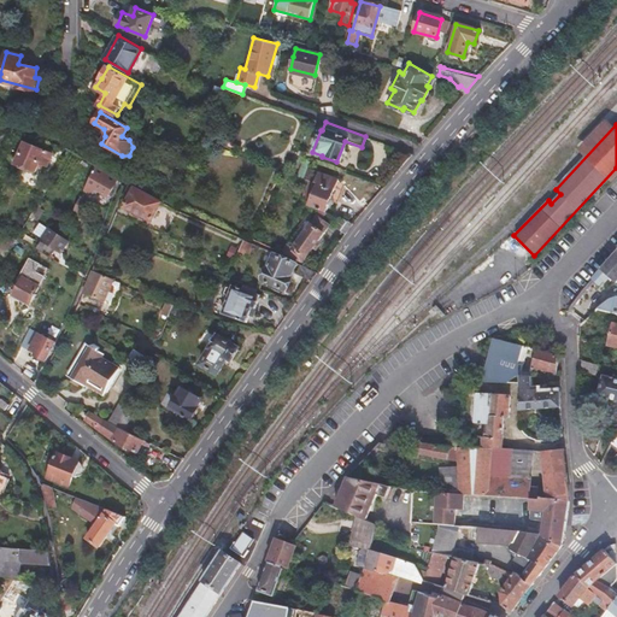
[(52,154),(25,141),(15,163),(33,172),(39,163),(46,168),(52,154)]
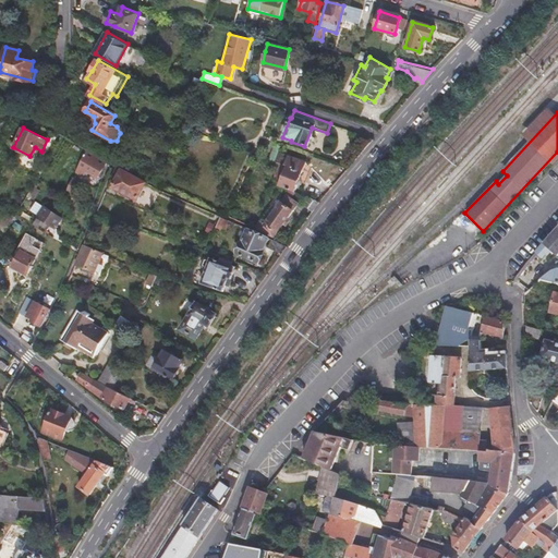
[(129,134),(120,133),(117,141),(121,147),(129,134)]
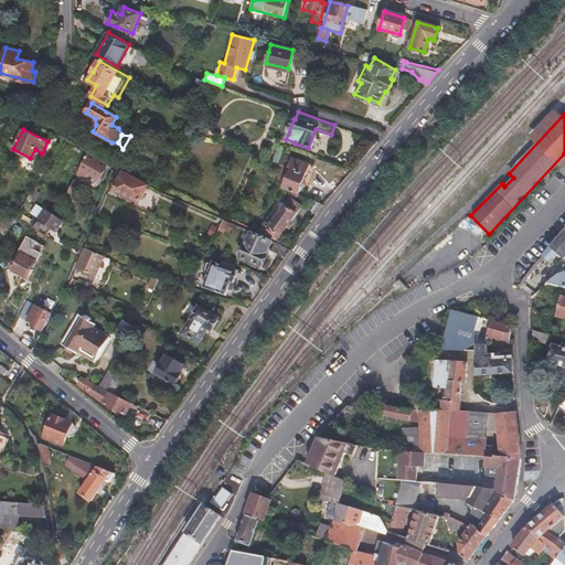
[(281,147),(274,161),(279,163),(287,166),(280,182),(279,185),(291,191),(294,192),(305,161),(285,155),(287,148),(281,147)]
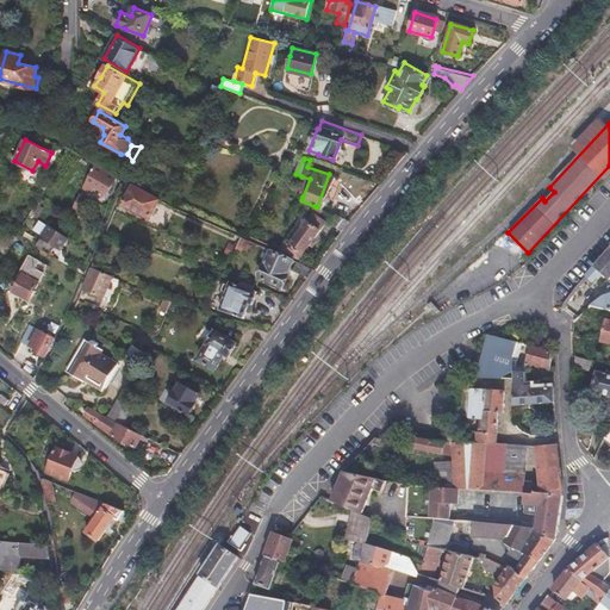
[(97,163),(94,162),(83,185),(93,191),(95,185),(110,191),(116,180),(106,175),(109,170),(97,163)]
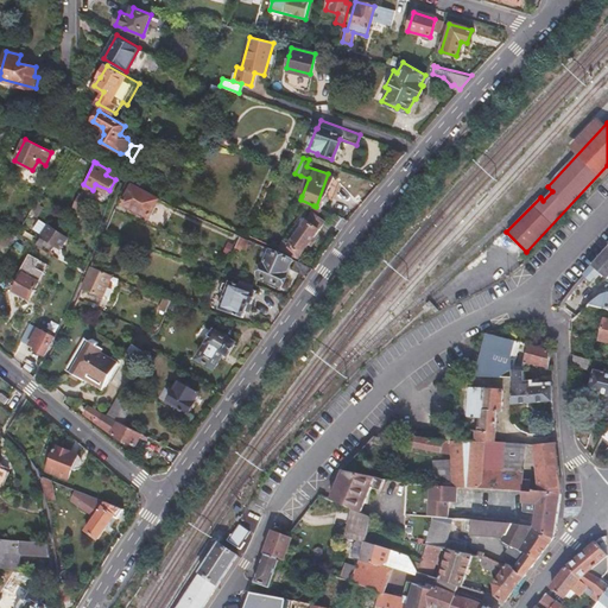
[(116,175),(108,170),(106,175),(115,179),(116,175)]
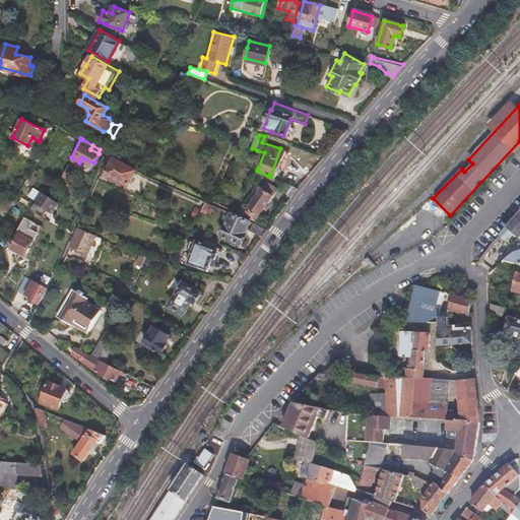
[(264,152),(257,150),(251,166),(258,168),(264,152)]
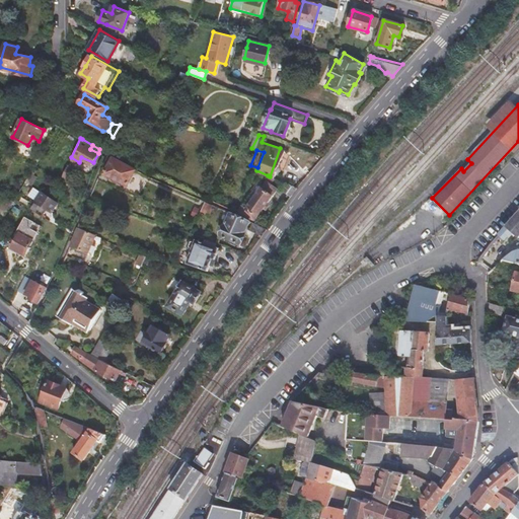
[(107,155),(103,163),(108,166),(102,177),(125,190),(136,169),(113,157),(113,158),(107,155)]
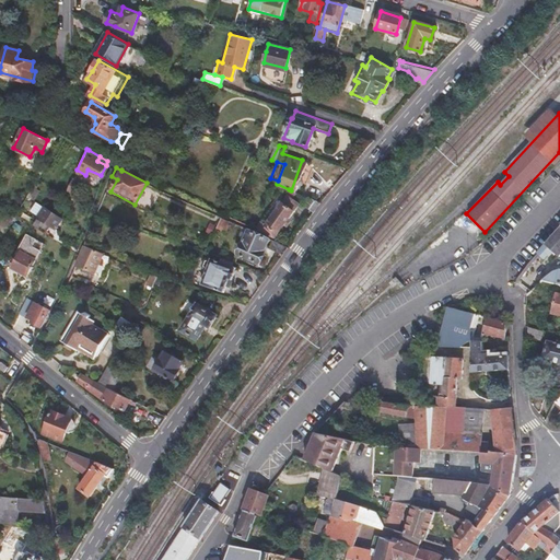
[(73,177),(67,190),(73,194),(80,181),(73,177)]
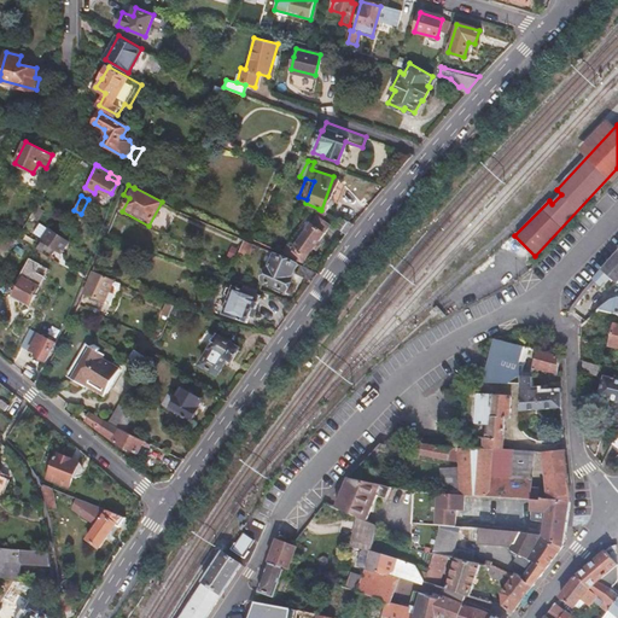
[(286,240),(281,251),(299,258),(303,261),(336,216),(321,210),(319,209),(292,244),(286,240)]
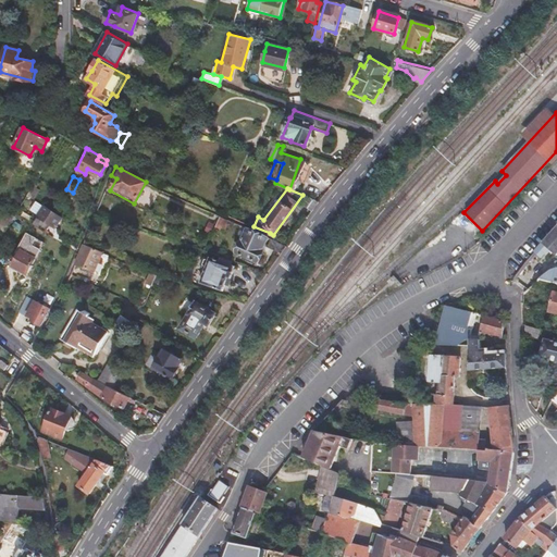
[(319,200),(309,197),(302,206),(304,210),(309,214),(319,200)]
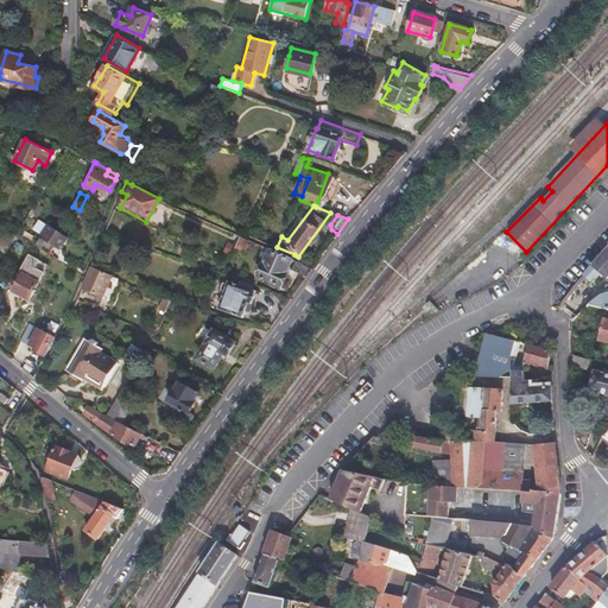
[(31,254),(46,259),(56,244),(62,247),(68,238),(49,226),(31,254)]
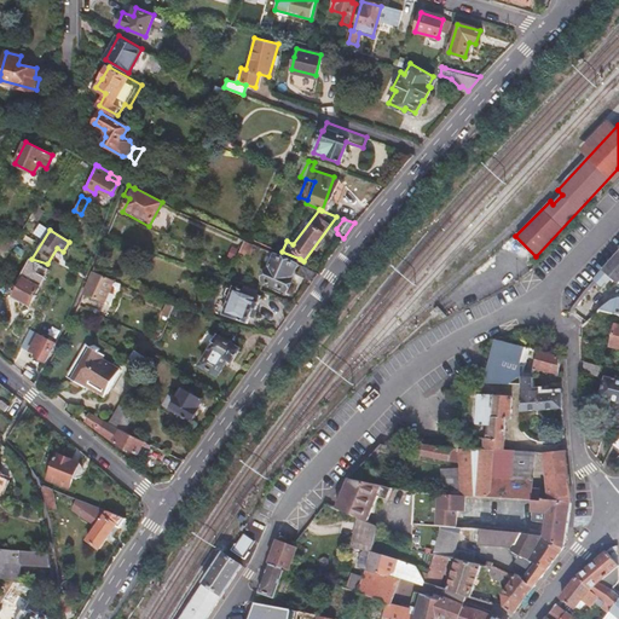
[(12,244),(16,238),(6,233),(4,238),(12,244)]
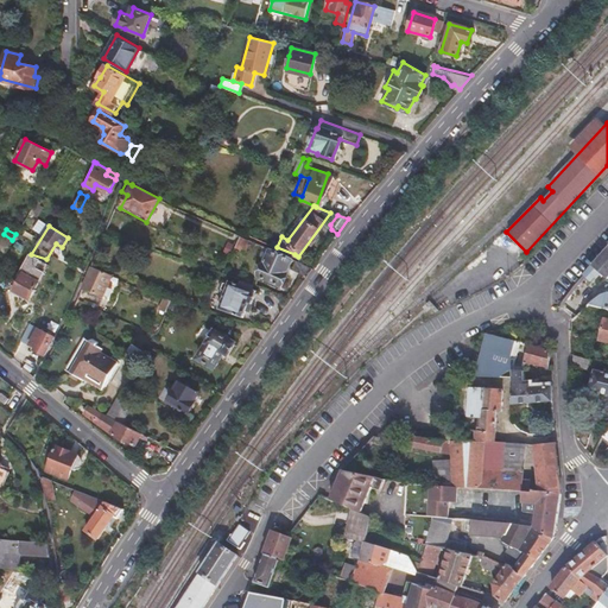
[(10,245),(12,240),(4,234),(0,240),(0,249),(5,252),(10,245)]
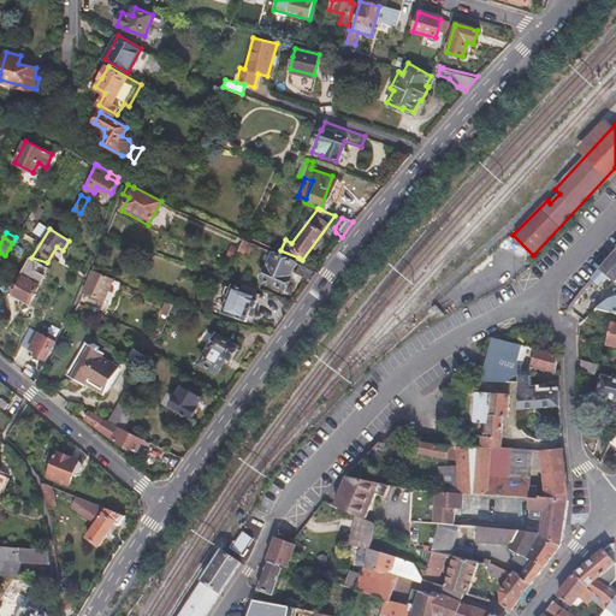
[(615,249),(594,273),(593,274),(599,279),(603,279),(606,274),(615,280),(615,279),(615,295),(609,297),(597,307),(615,312),(615,249)]
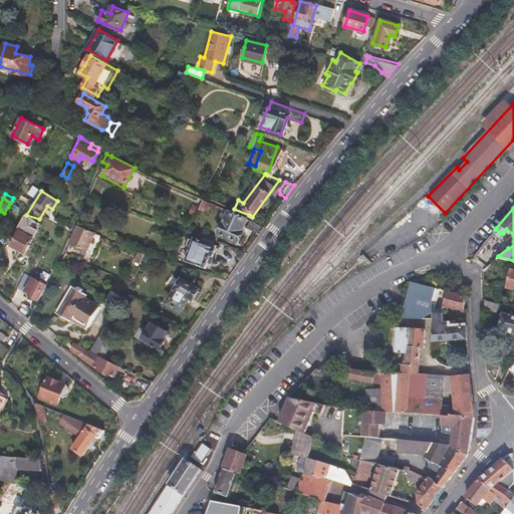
[(233,212),(226,209),(217,232),(237,241),(242,230),(241,229),(246,218),(233,212)]
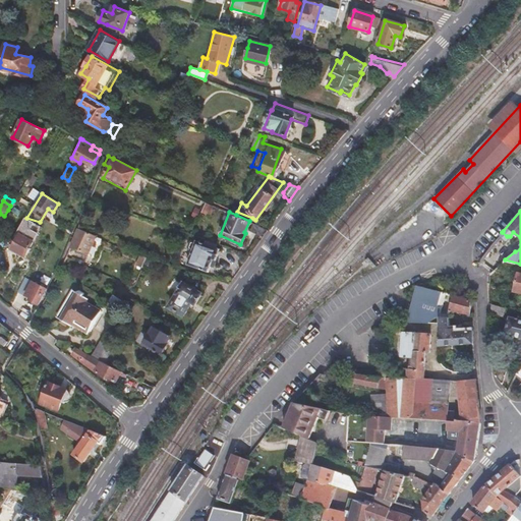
[(25,254),(41,226),(23,217),(10,241),(13,242),(11,247),(25,254)]
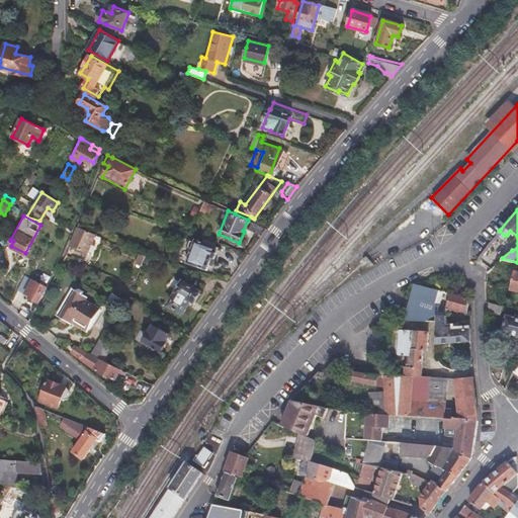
[(247,228),(261,235),(266,228),(256,223),(250,221),(247,228)]
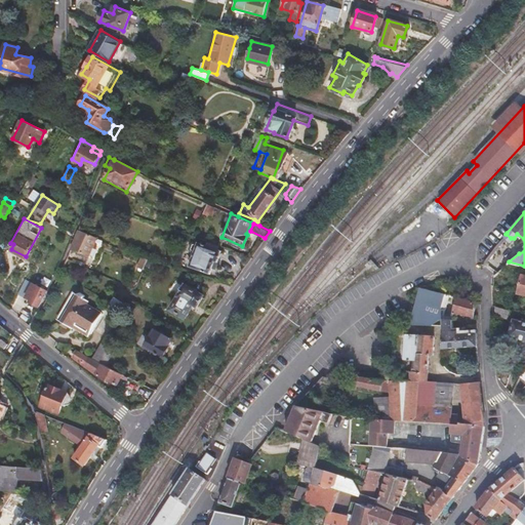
[(96,236),(79,229),(71,247),(87,254),(96,236)]
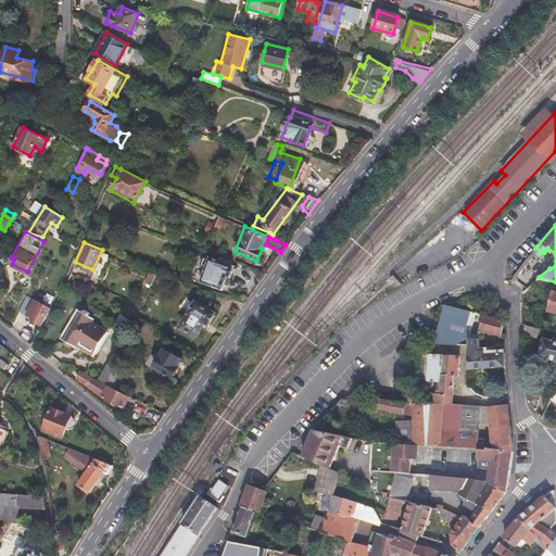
[(227,255),(216,252),(213,257),(211,256),(210,258),(204,256),(201,265),(206,267),(202,281),(223,289),(228,275),(231,276),(236,264),(231,262),(232,257),(227,255)]
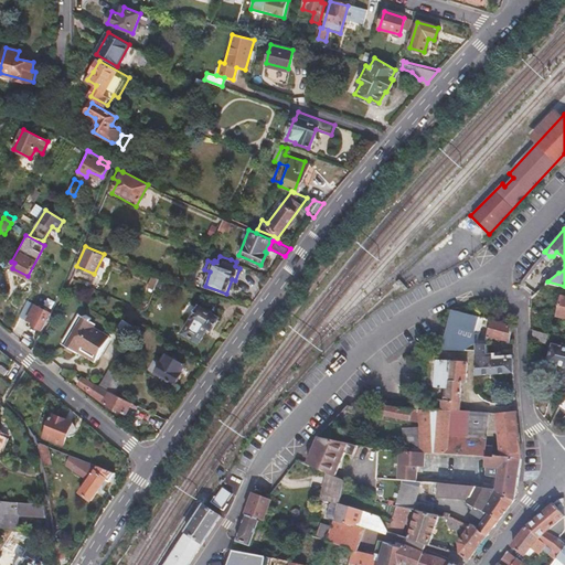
[(167,279),(158,277),(155,285),(163,288),(167,279)]
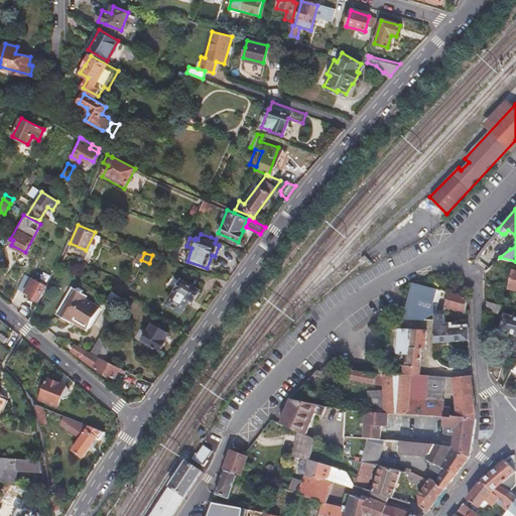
[(25,289),(32,277),(24,273),(17,285),(25,289)]
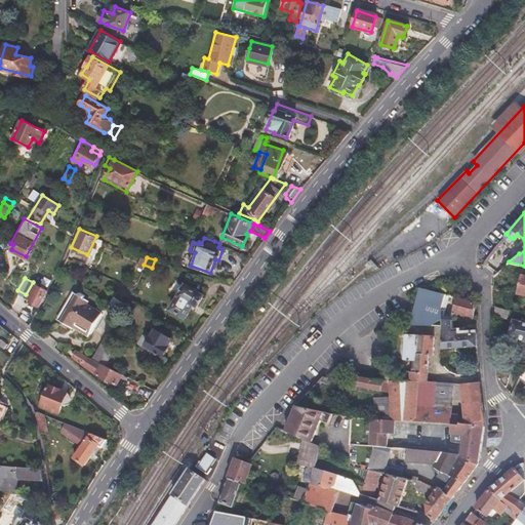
[(40,300),(46,289),(33,282),(26,294),(26,295),(30,297),(29,300),(38,306),(40,300)]
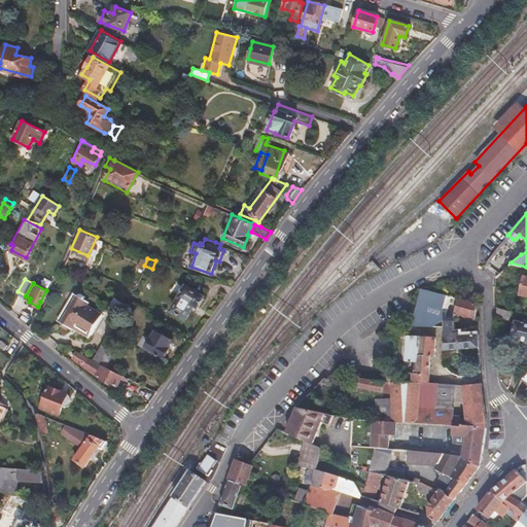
[(205,295),(187,284),(172,308),(185,317),(195,304),(198,306),(205,295)]
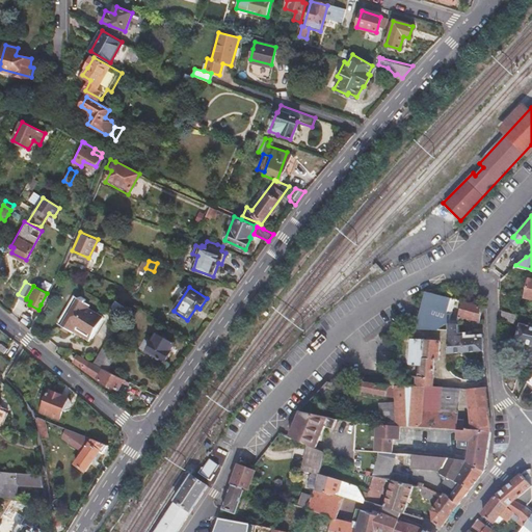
[(519,294),(501,289),(502,304),(516,309),(519,294)]
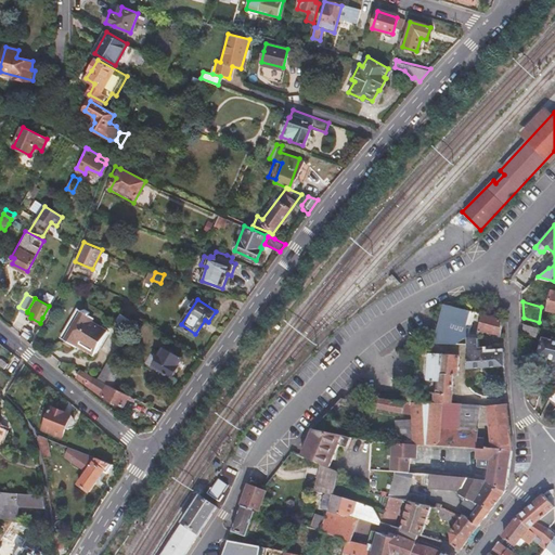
[(79,307),(76,305),(60,335),(74,343),(76,339),(94,349),(106,326),(89,317),(91,313),(87,310),(88,308),(81,305),(79,307)]
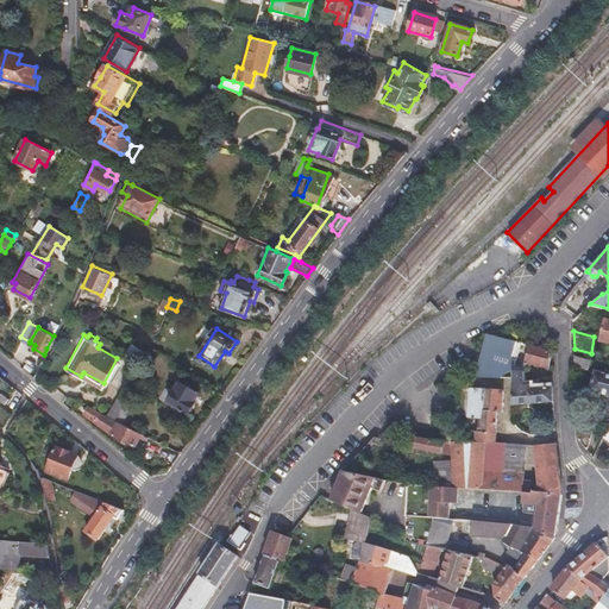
[(502,378),(513,372),(513,370),(515,359),(509,357),(516,341),(491,334),(475,376),(502,378)]
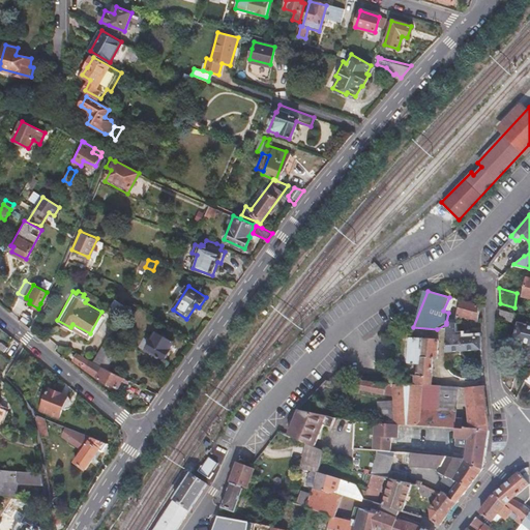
[(448,313),(454,298),(449,297),(443,311),(448,313)]
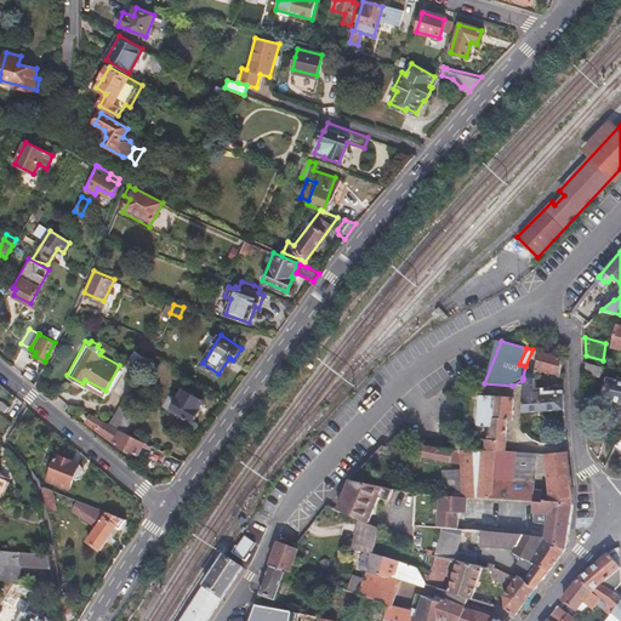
[(559,375),(559,357),(540,352),(536,365),(536,369),(559,375)]
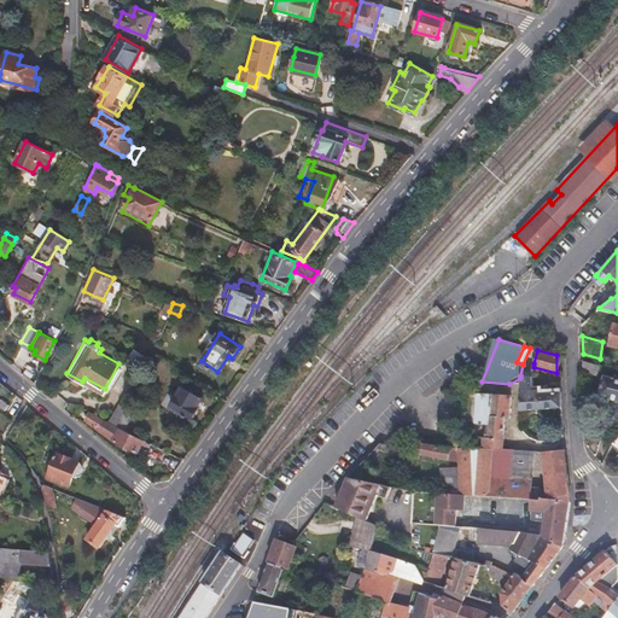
[(596,374),(600,363),(583,359),(583,371),(596,374)]
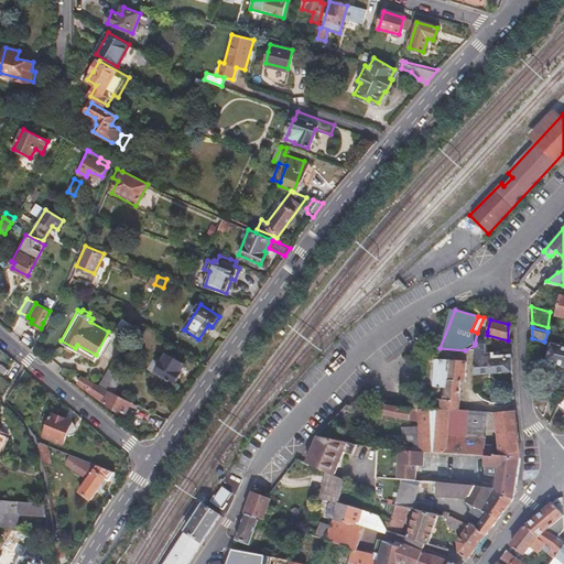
[(474,350),(474,373),(512,370),(511,364),(511,354),(498,355),(497,351),(489,353),(488,343),(475,343),(475,345),(474,350)]
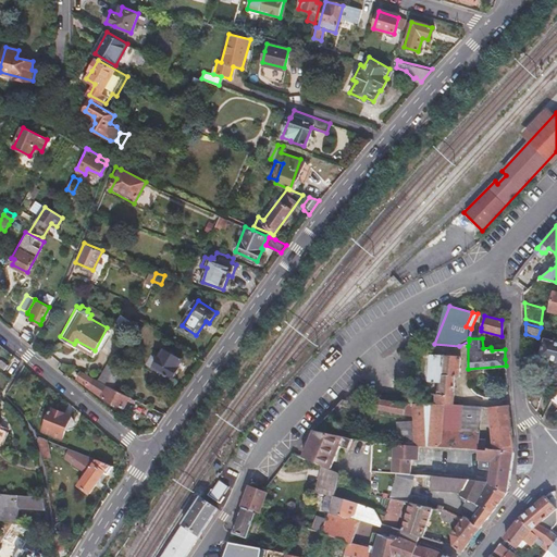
[(556,343),(545,339),(542,356),(556,360),(556,343)]
